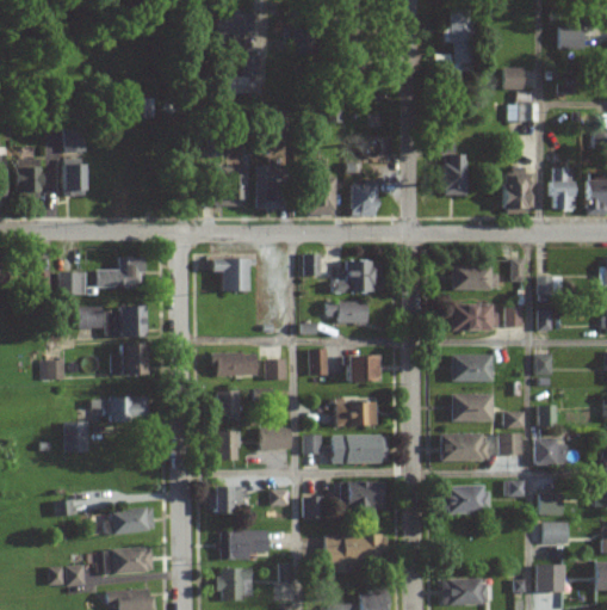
[(253,34),(254,10),(216,10),(216,34),(253,34)]
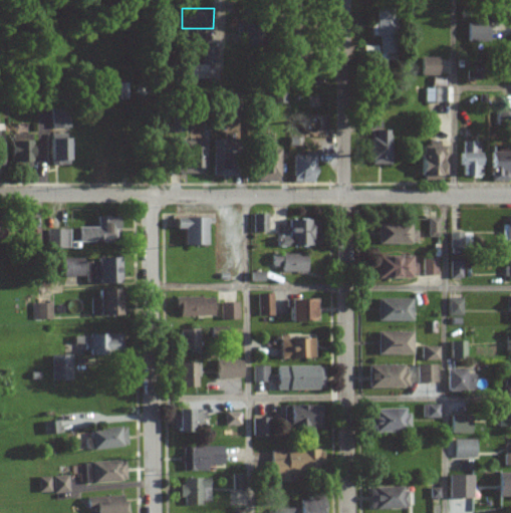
[(369,45),(369,59),(382,59),(382,56),(398,55),(398,12),(379,13),(379,23),(374,23),(374,35),(382,35),(382,45),(369,45)]
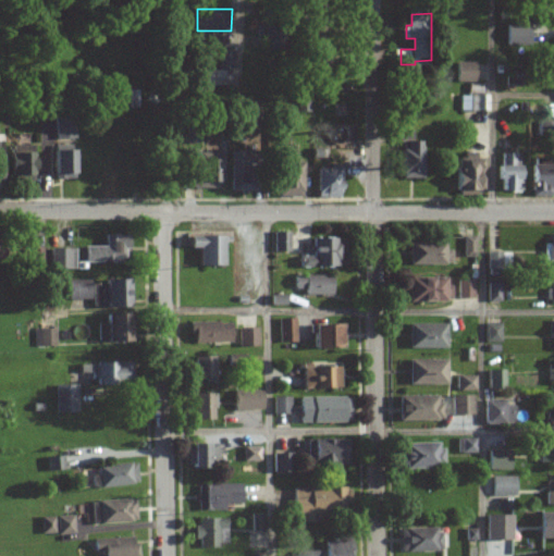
[(508,45),(532,45),(531,24),(507,25),(508,45)]
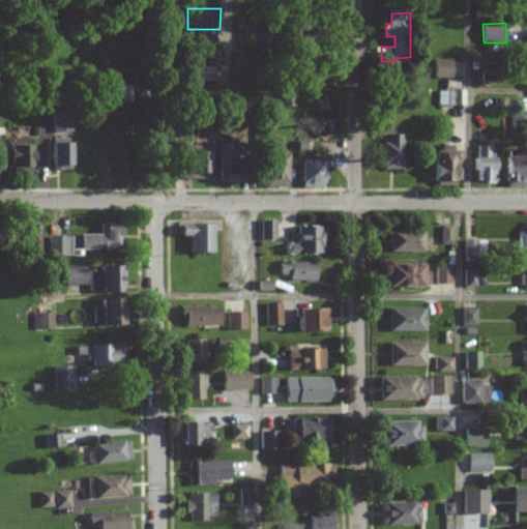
[(228,48),(211,48),(211,65),(227,65),(228,48)]
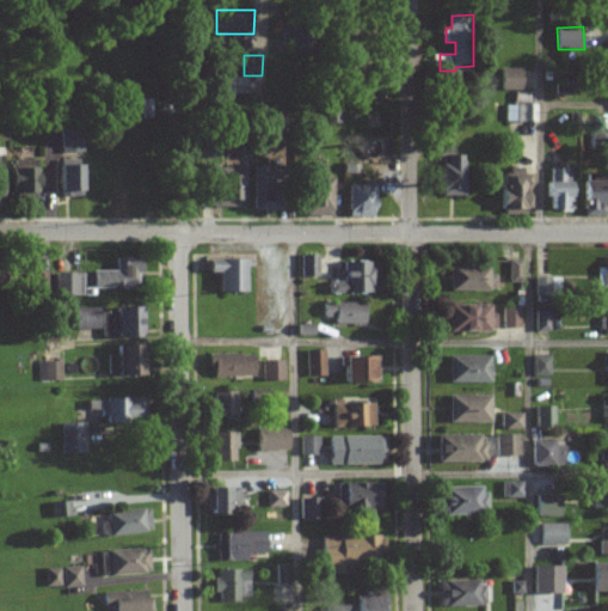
[(524,90),(524,68),(504,67),(504,89),(524,90)]
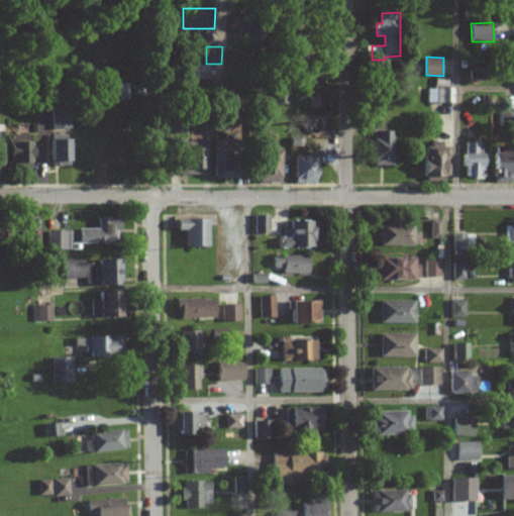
[(457,87),(452,87),(452,77),(438,77),(438,88),(431,88),(430,102),(457,103),(457,87)]
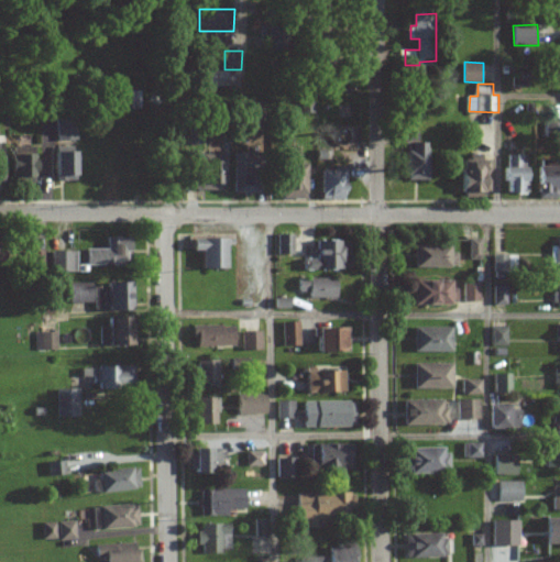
[(125,108),(142,108),(143,90),(125,90),(125,108)]
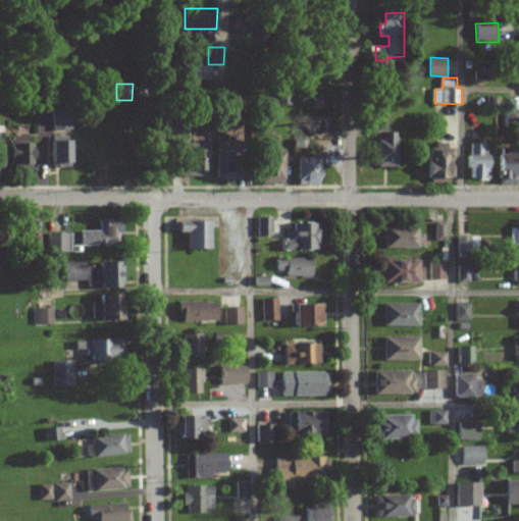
[(400,165),(399,132),(391,132),(390,121),(378,121),(379,166),(400,165)]
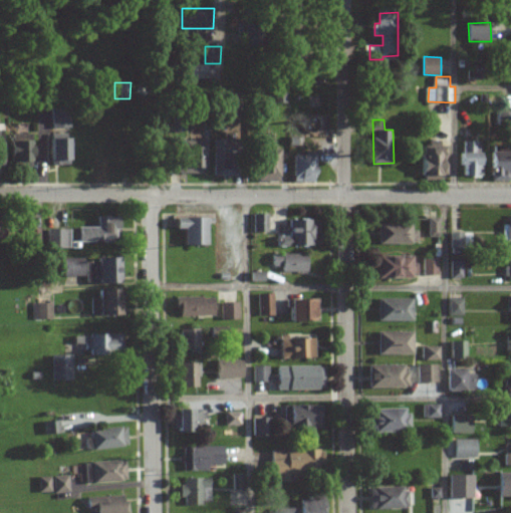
[(35,166),(33,136),(13,137),(15,167),(35,166)]
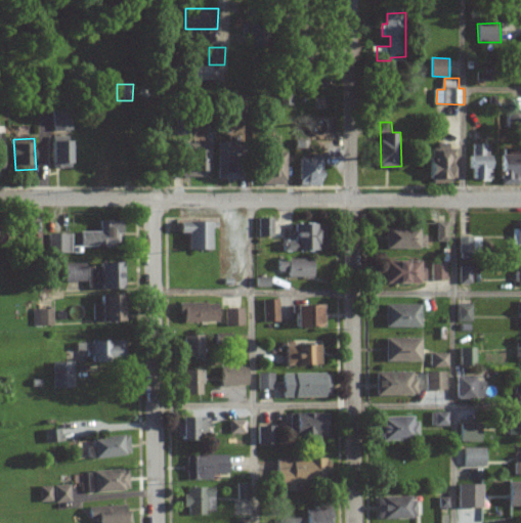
[(71,166),(70,140),(51,141),(51,167),(71,166)]
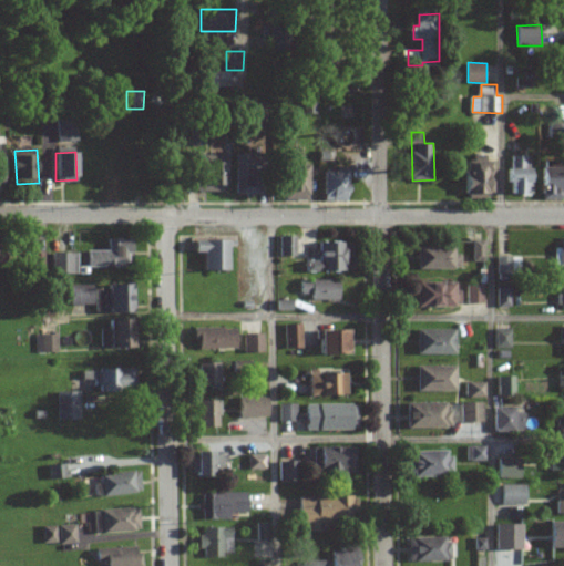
[(257,194),(256,153),(237,153),(238,194),(257,194)]
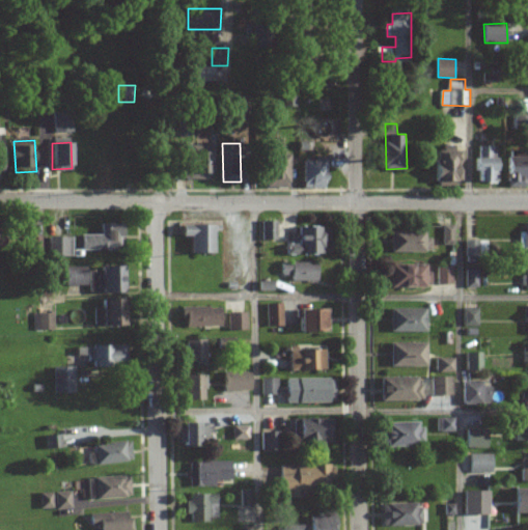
[(215,145),(189,145),(188,178),(215,179),(215,145)]
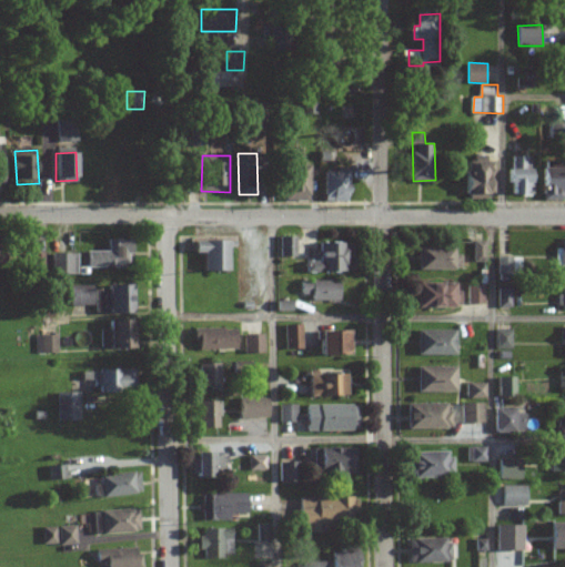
[(308,155),(288,155),(286,200),(312,201),(313,164),(308,164),(308,155)]
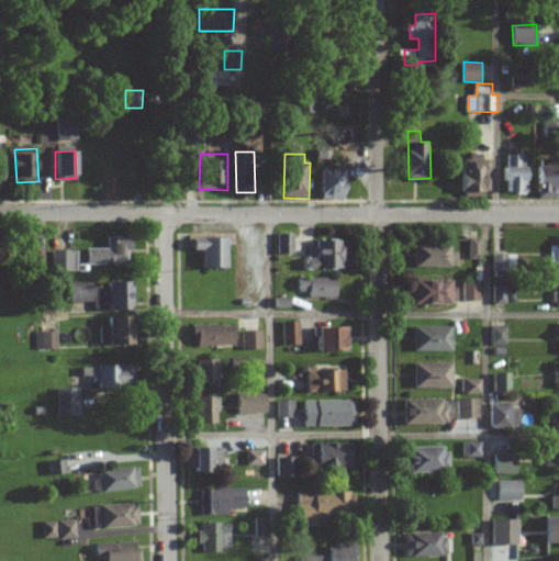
[(528,155),(510,154),(510,167),(504,167),(504,192),(528,192),(528,155)]
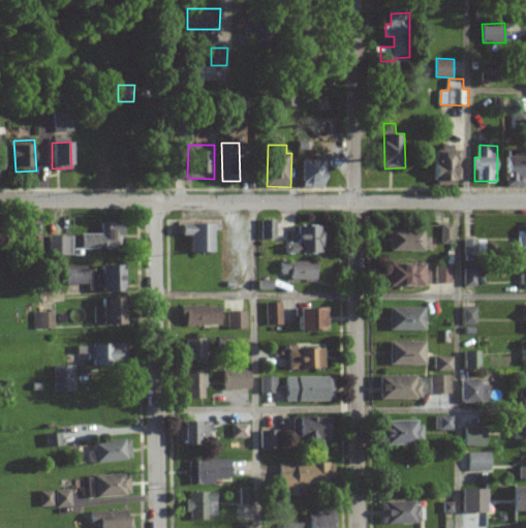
[(461,182),(459,146),(433,147),(435,183),(461,182)]
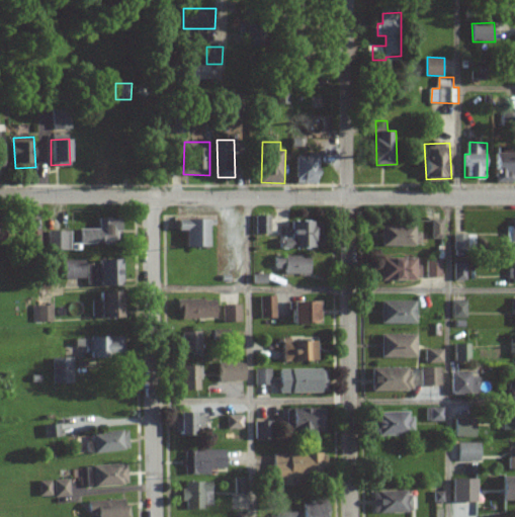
[(296,155),(296,183),(319,183),(318,162),(323,161),(323,154),(296,155)]
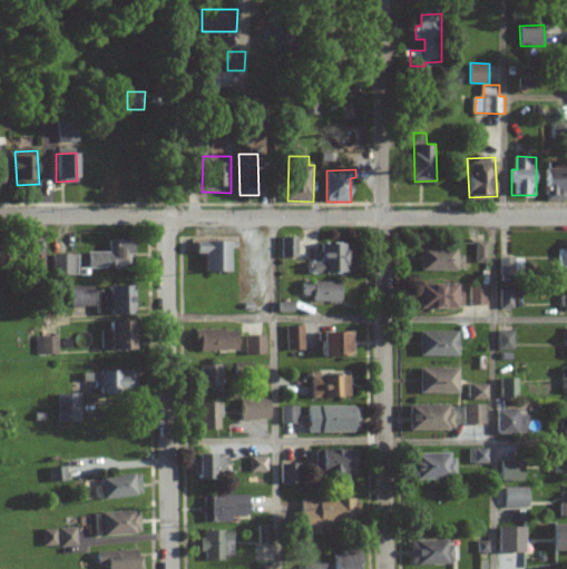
[(546,200),(566,200),(566,170),(547,169),(546,200)]
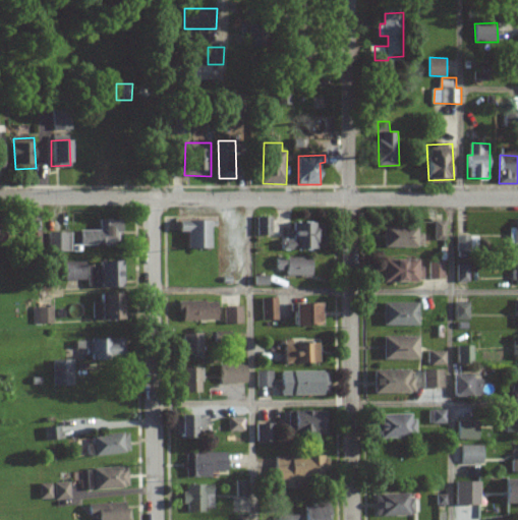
[(274,235),(274,217),(260,217),(259,235),(274,235)]
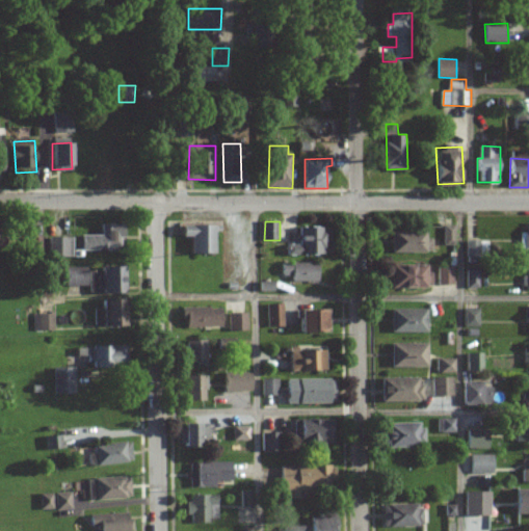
[(81,235),(81,249),(123,250),(123,224),(102,224),(102,235),(81,235)]
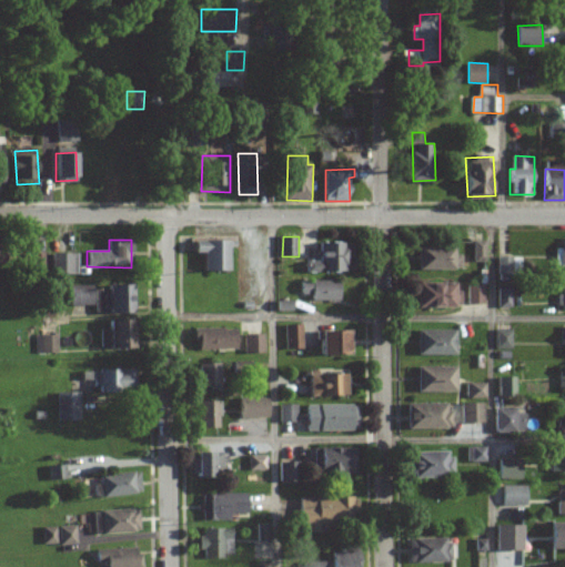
[(230,272),(231,241),(195,240),(194,253),(204,253),(204,271),(230,272)]
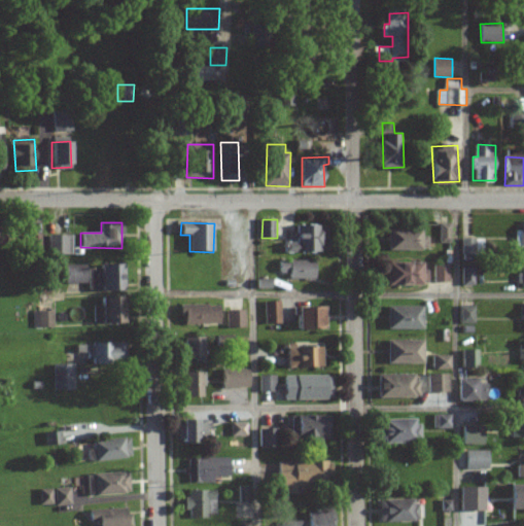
[(453,223),(442,223),(442,243),(453,243),(453,223)]
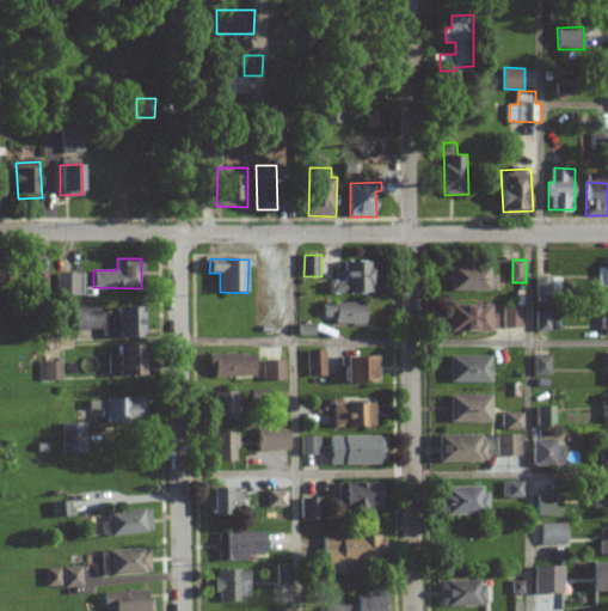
[(344,281),(331,281),(331,294),(381,292),(380,261),(344,262),(344,281)]
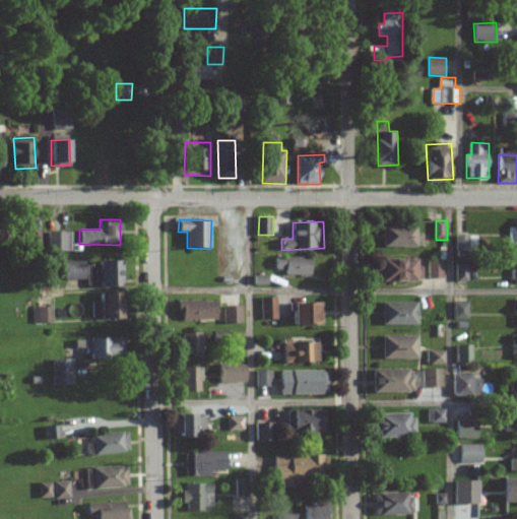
[(384,247),(424,246),(424,233),(417,233),(417,225),(384,226),(384,247)]
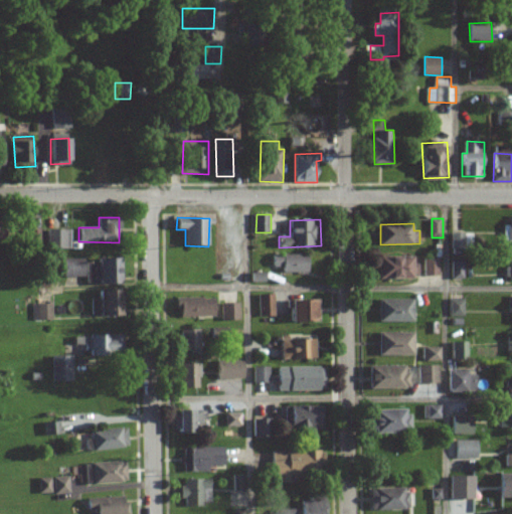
[(68,247),(68,228),(27,228),(27,247),(68,247)]
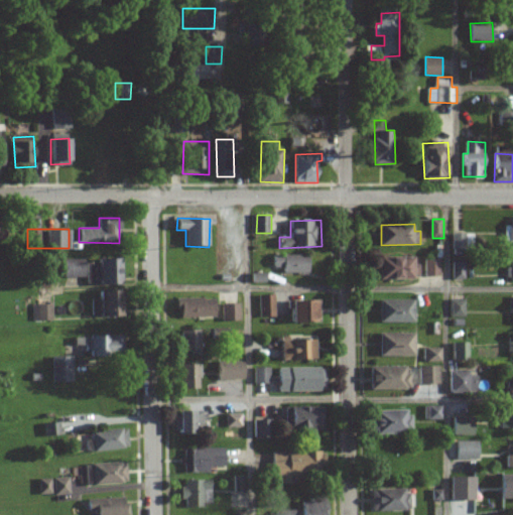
[(284,273),(308,273),(308,254),(274,255),(275,267),(284,266),(284,273)]
